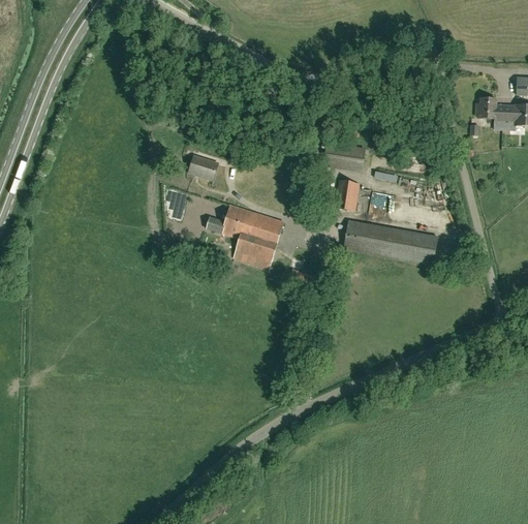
[(527,92),(527,74),(517,74),(516,92),(527,92)]
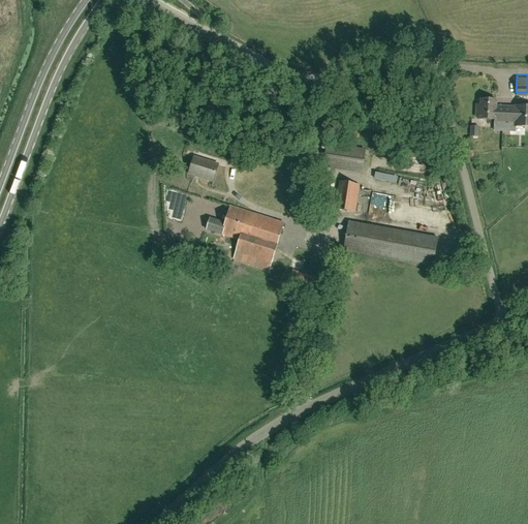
[(501,127),(502,102),(495,102),(496,96),(480,95),(479,100),(476,100),(475,113),(479,113),(479,115),(496,116),(495,127),(501,127)]
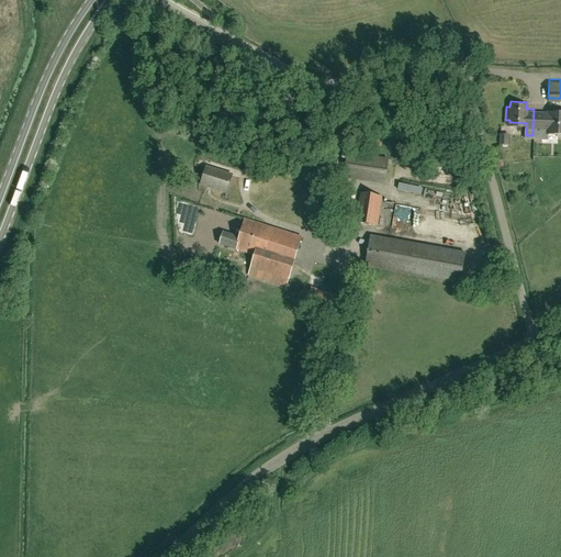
[(549,110),(534,109),(533,135),(543,135),(543,130),(556,131),(556,133),(560,133),(560,109),(549,109),(549,110)]
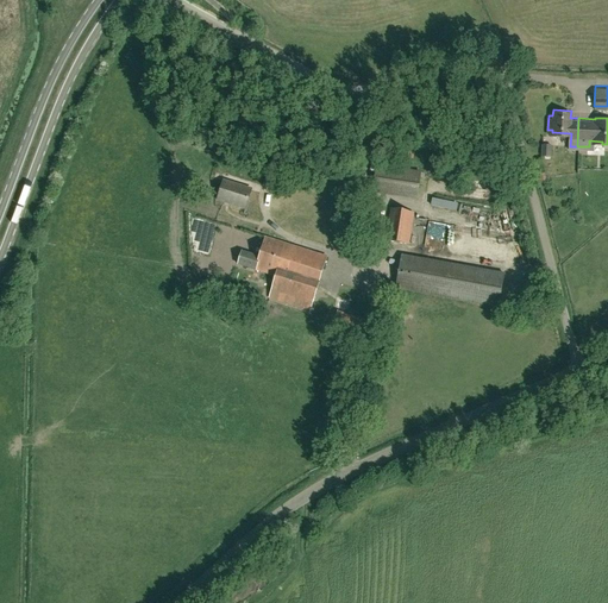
[(415,194),(419,168),(376,162),(371,188),(415,194)]
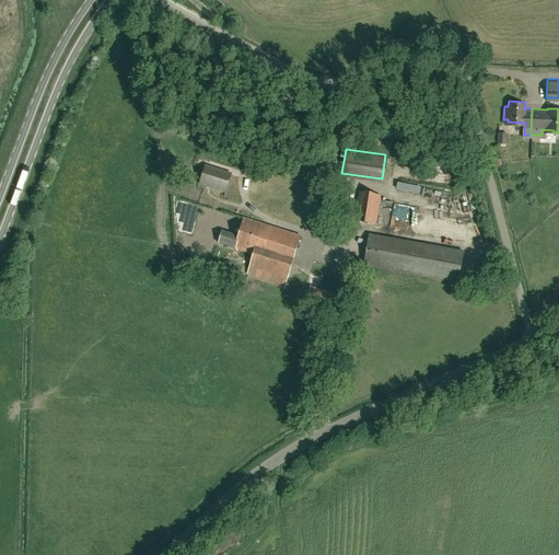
[(205,162),(199,180),(224,186),(230,170),(205,162)]
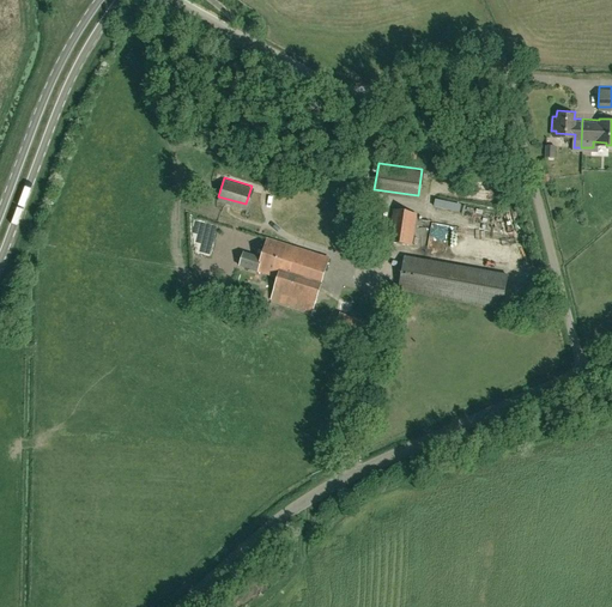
[(416,210),(392,206),(387,237),(411,241),(416,210)]
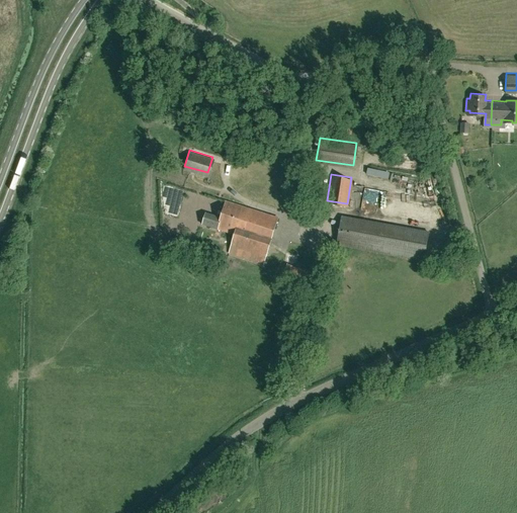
[(277,215),(225,197),(220,215),(204,209),(201,221),(234,232),(228,249),(262,260),(277,215)]
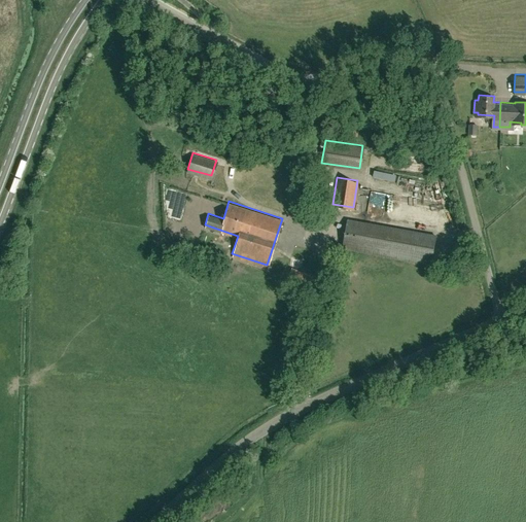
[(430,262),(435,234),(347,216),(342,245),(430,262)]
